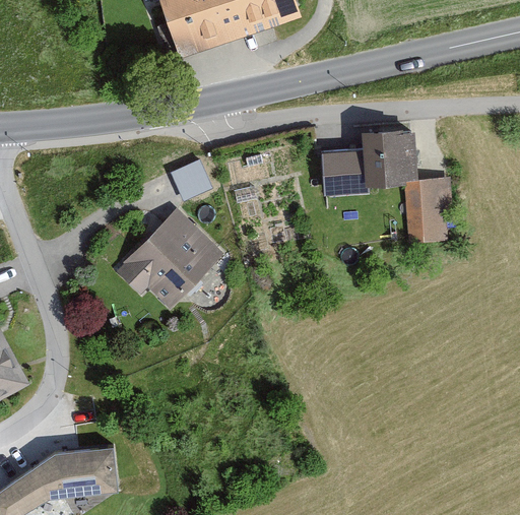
[(168,0),(186,54),(302,17),(296,0),(168,0)]
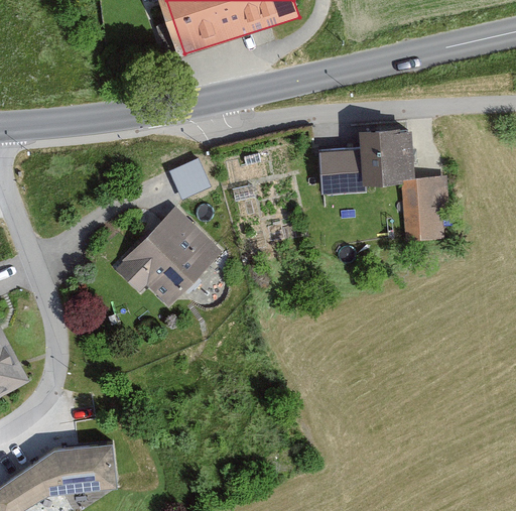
[(411,129),(321,133),(325,189),(396,186),(399,242),(443,240),(441,179),(414,180),(411,129)]
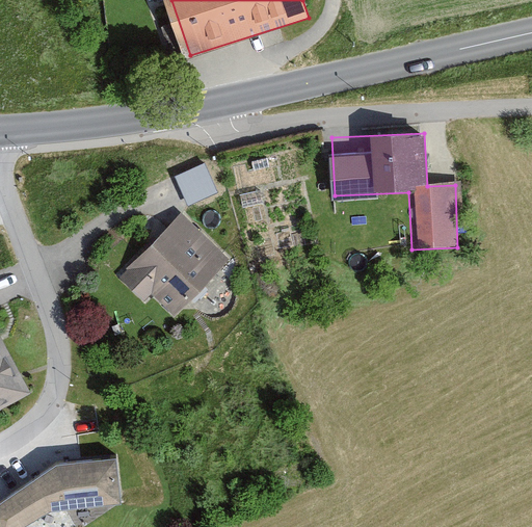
[(177,215),(122,275),(173,321),(217,272),(214,249),(177,215)]
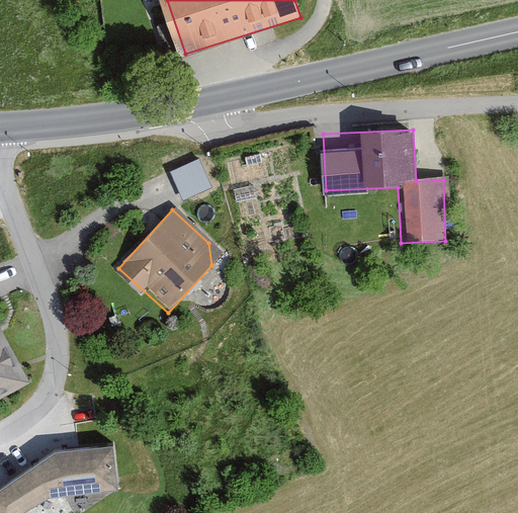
[(1,324),(0,324),(0,399),(31,383),(1,324)]
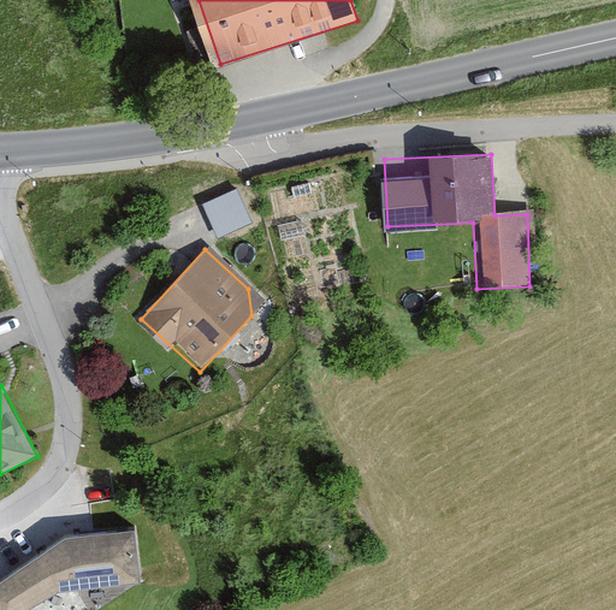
[(70,534),(0,576),(0,609),(41,609),(71,592),(141,586),(136,529),(70,534)]
